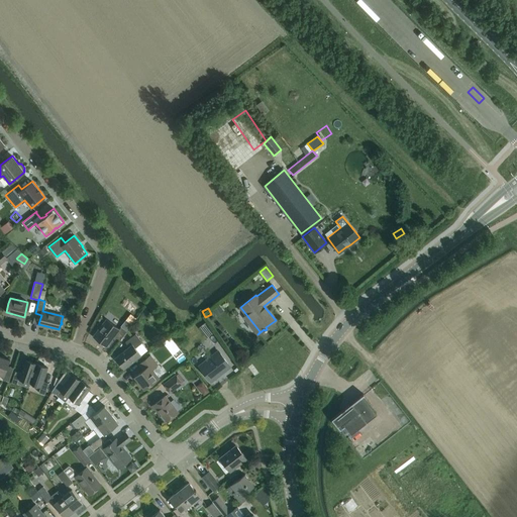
[(106,319),(93,336),(95,337),(95,336),(100,339),(99,340),(106,346),(114,336),(119,340),(126,331),(121,326),(119,329),(106,319)]
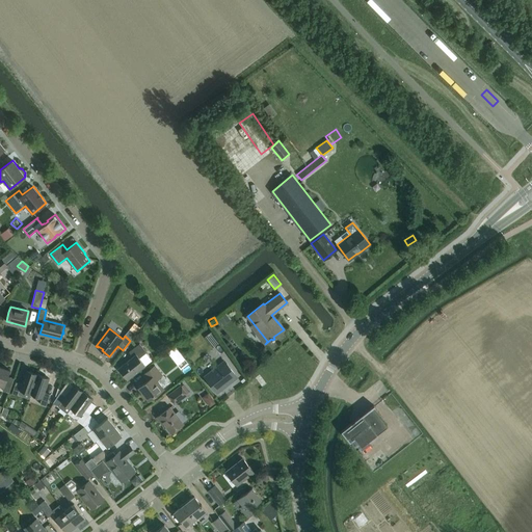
[(127,379),(135,373),(144,365),(139,357),(147,352),(139,343),(129,351),(132,356),(117,368),(127,379)]
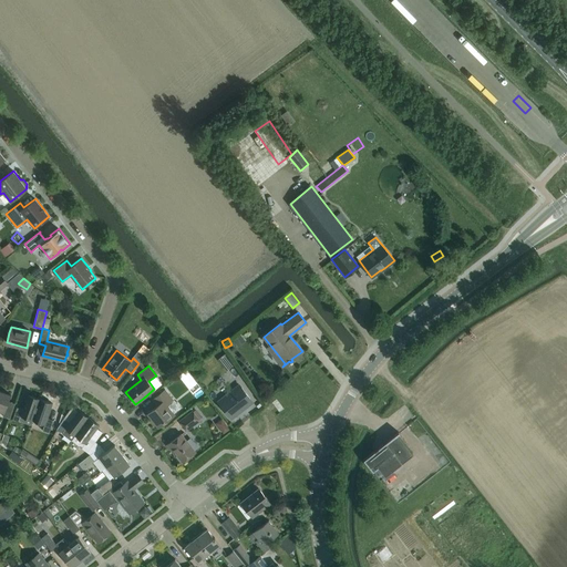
[(230,419),(253,402),(239,384),(218,401),(230,419)]
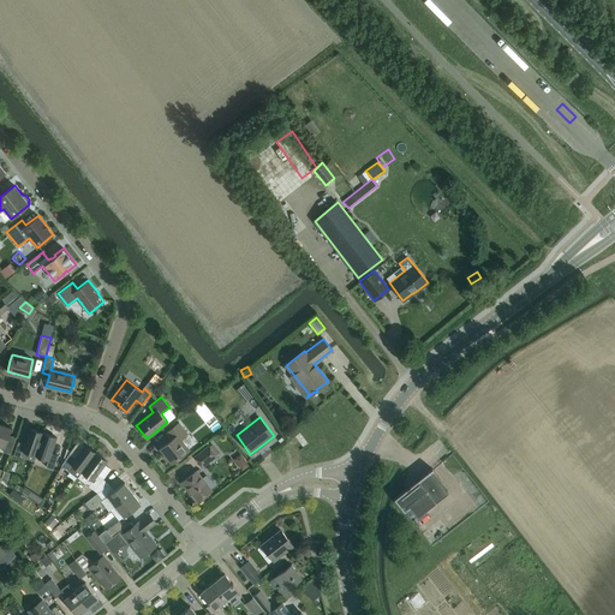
[(10,453),(12,448),(16,437),(9,435),(11,428),(0,423),(0,445),(4,447),(3,451),(10,453)]
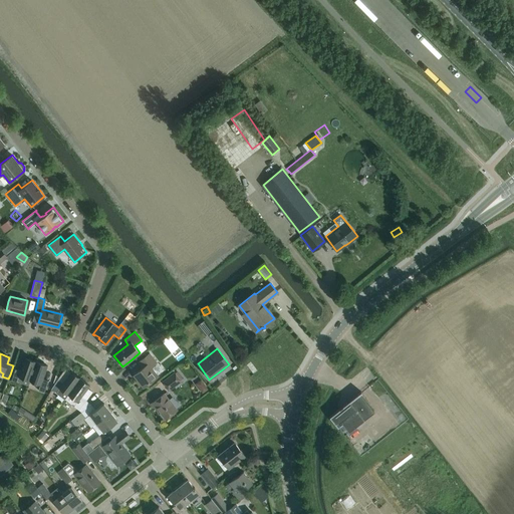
[(143,387),(151,379),(158,374),(150,365),(156,361),(149,353),(139,361),(143,367),(134,374),(143,387)]
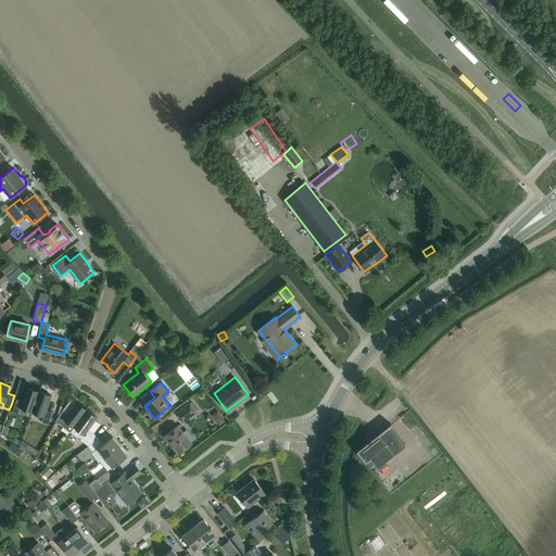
[(32,412),(38,391),(27,387),(23,401),(16,399),(13,409),(12,412),(17,414),(20,407),(32,412)]
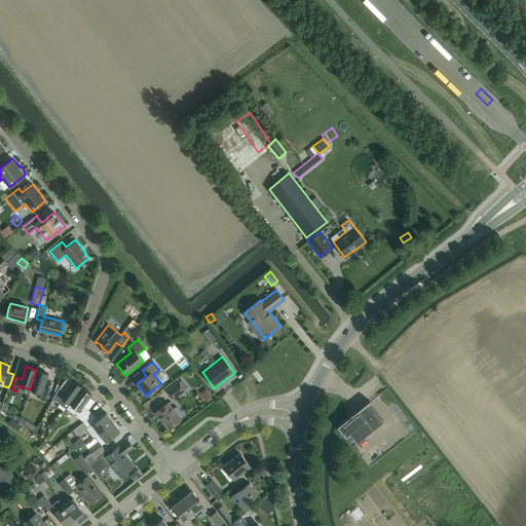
[(45,401),(45,400),(49,389),(43,387),(48,374),(36,370),(30,389),(41,393),(39,399),(45,401)]
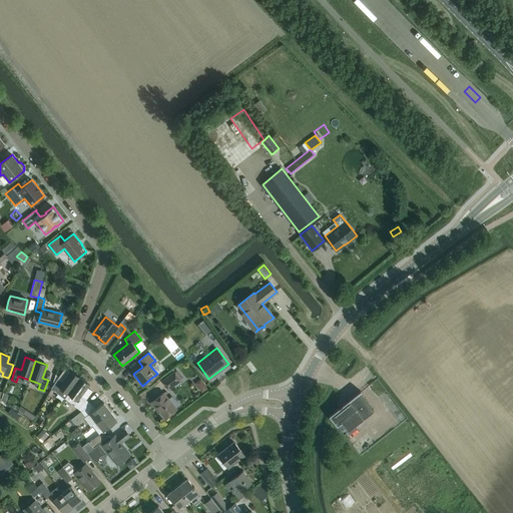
[(64,398),(80,378),(71,371),(62,382),(57,378),(50,388),(56,393),(58,393),(64,398)]
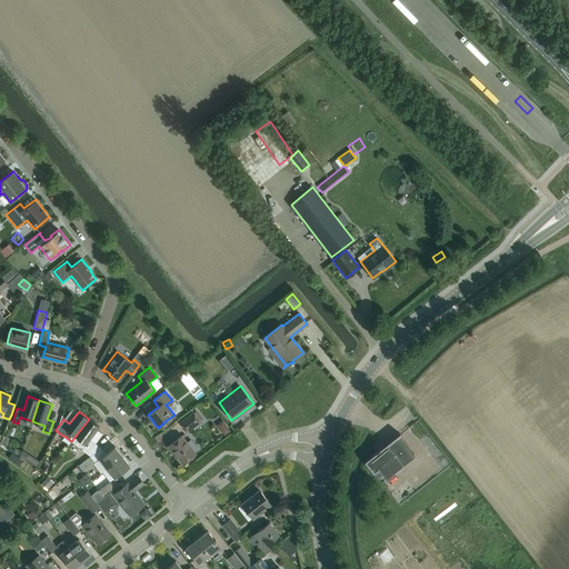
[(202,419),(196,411),(193,412),(192,411),(179,422),(187,432),(201,421),(200,420),(202,419)]
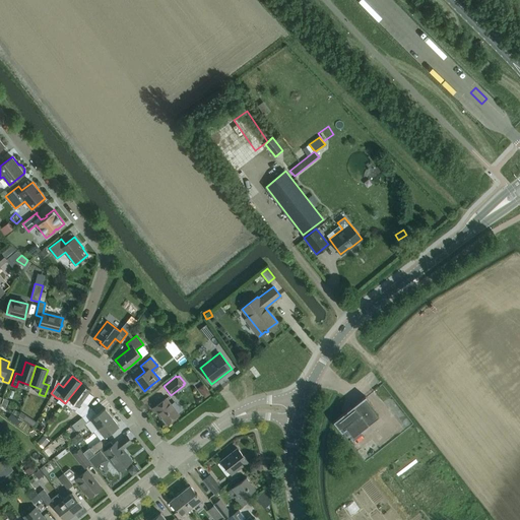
[(82,416),(92,409),(82,401),(90,390),(81,383),(65,403),(75,410),(74,411),(79,414),(82,416)]
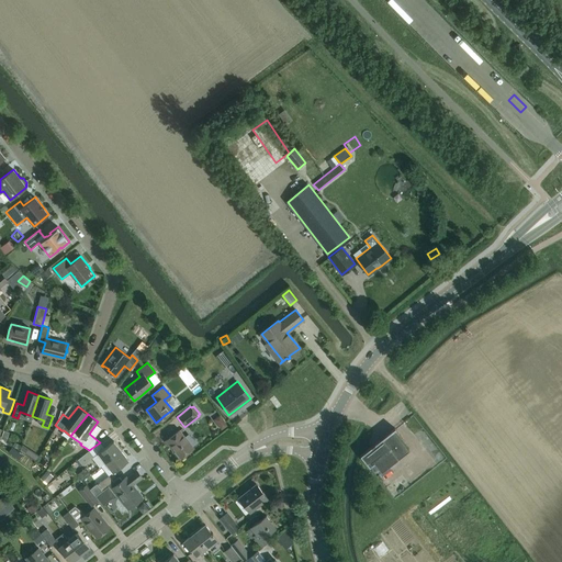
[(377,474),(408,449),(393,429),(395,427),(394,427),(360,453),(377,474)]
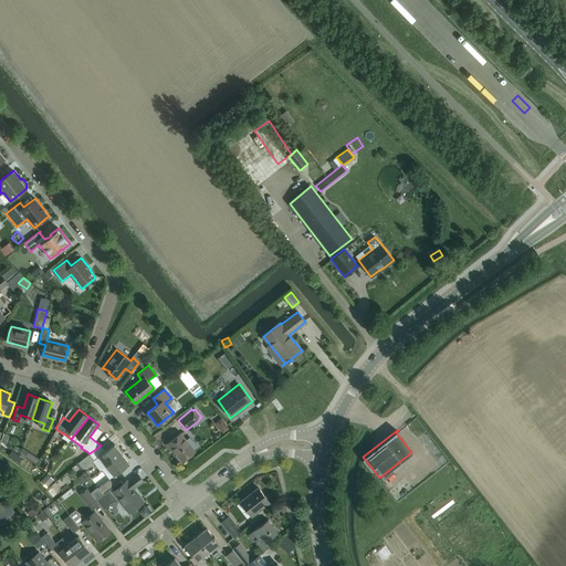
[(195,451),(188,442),(180,432),(166,444),(170,450),(173,449),(181,461),(195,451)]
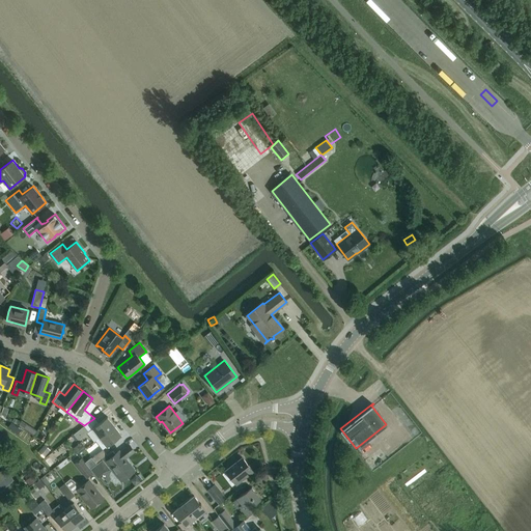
[(88,431),(87,432),(93,441),(99,437),(114,425),(107,416),(99,422),(92,427),(88,430),(88,431)]
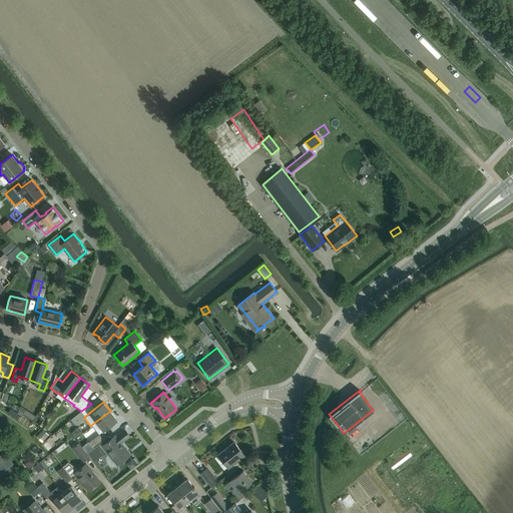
[(75,425),(85,417),(85,416),(81,411),(78,414),(71,419),(74,423),(75,425)]
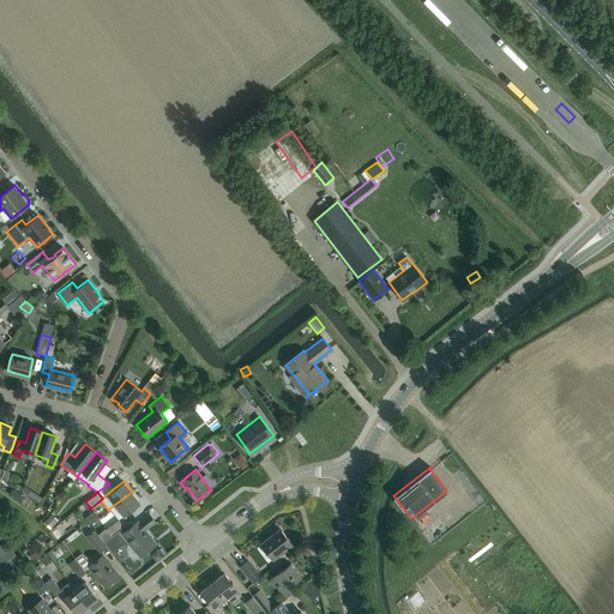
[(122,516),(131,510),(140,503),(132,492),(114,505),(122,516)]
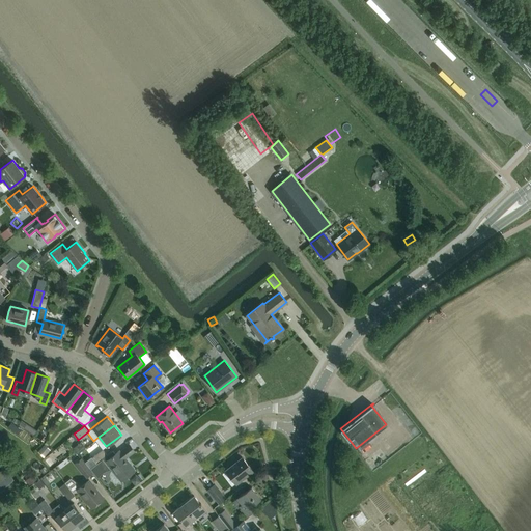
[(47,440),(52,445),(59,440),(54,434),(47,440)]
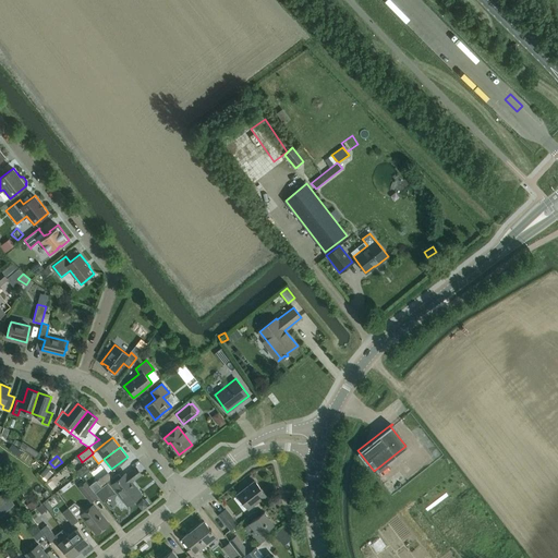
[(109,486),(111,484),(121,496),(128,505),(141,495),(131,482),(141,474),(135,468),(125,475),(124,474),(121,476),(119,473),(112,477),(107,482),(107,483),(109,486)]
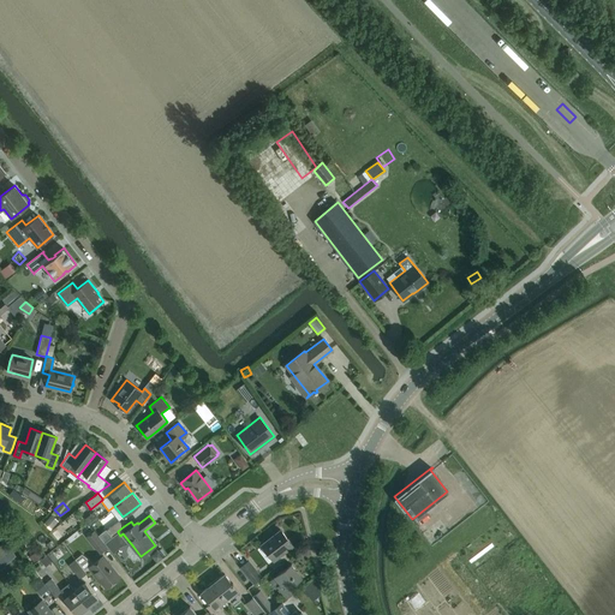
[(506,537),(523,525),(518,518),(500,531),(506,537)]
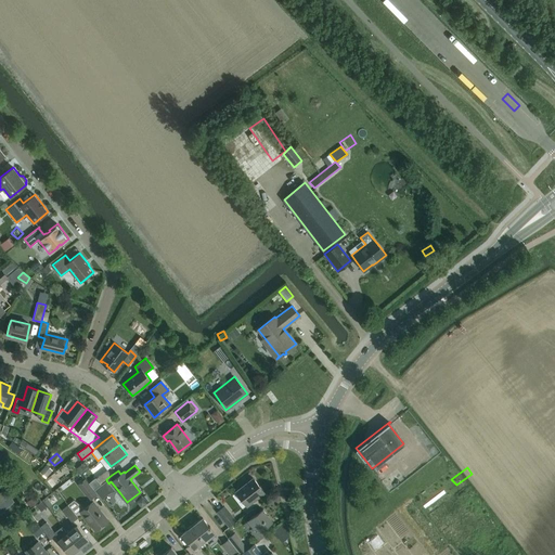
[(101,483),(112,475),(107,469),(95,478),(101,483)]
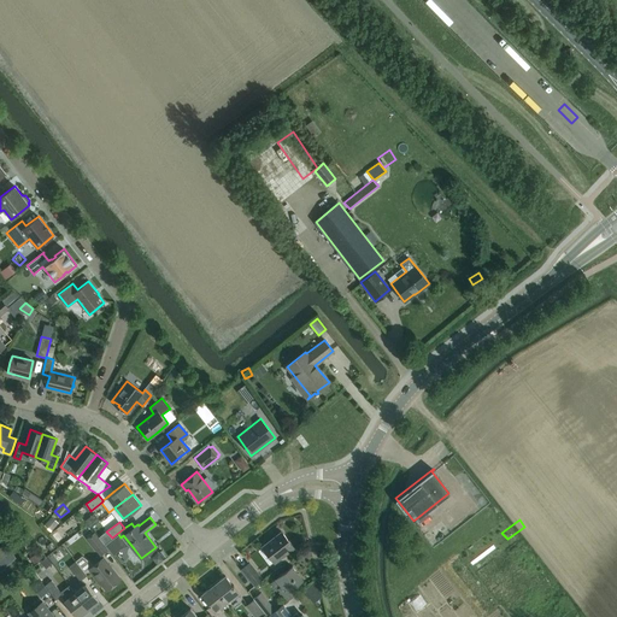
[(100,556),(109,550),(104,545),(88,524),(82,529),(87,538),(100,556)]
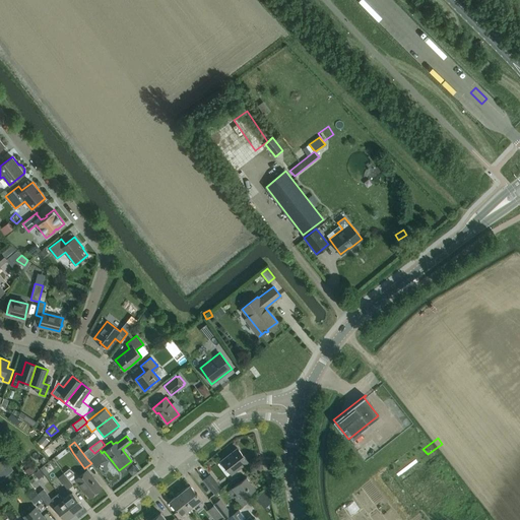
[(135,453),(140,449),(135,442),(130,445),(135,453)]
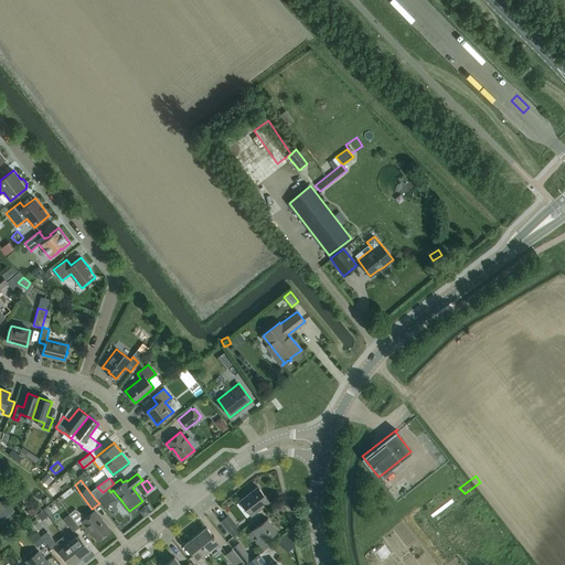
[(52,498),(57,494),(52,487),(46,491),(52,498)]
